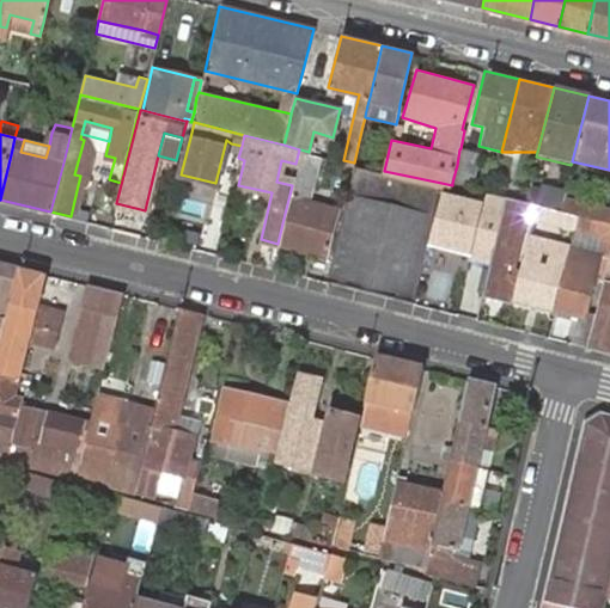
[(457,165),(453,178),(473,183),(479,153),(461,148),(459,149),(457,165)]
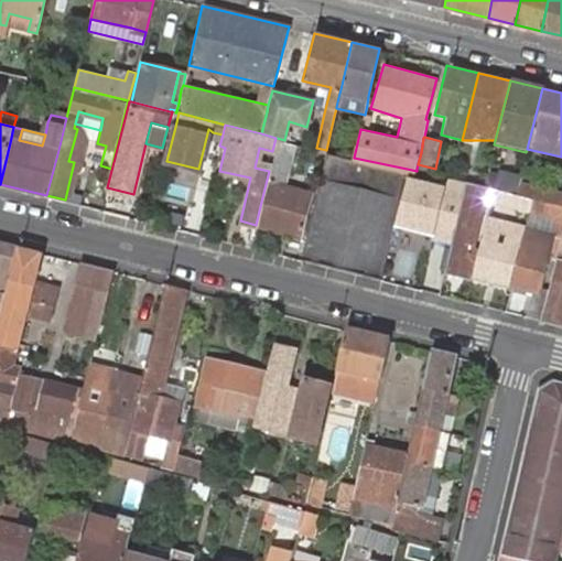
[(301,259),(379,278),(391,229),(407,171),(354,158),(326,151),(301,259)]
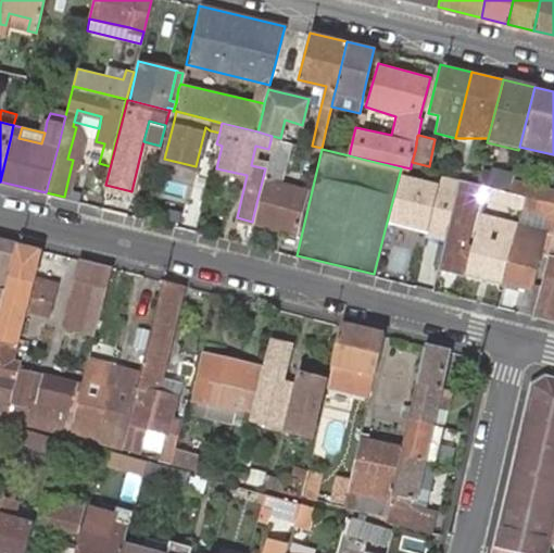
[(254,221),(296,230),(306,188),(280,181),(286,160),(271,156),(265,177),(266,177),(254,221)]
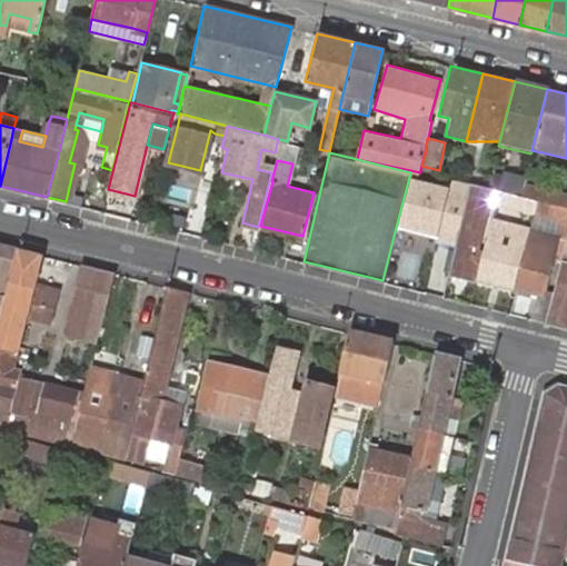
[(504,175),(491,172),(488,187),(497,189),(499,189),(504,175)]
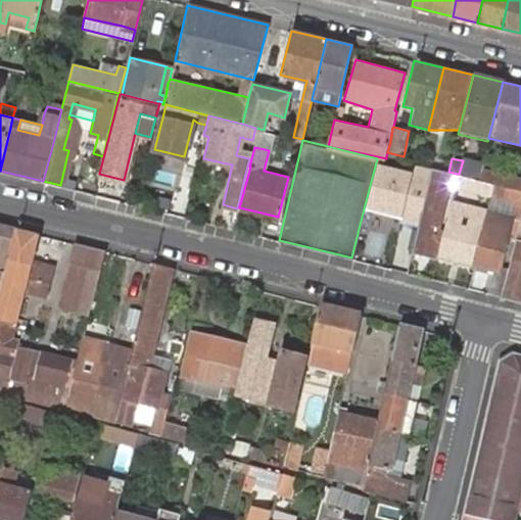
[(286,170),(294,172),(296,161),(288,159),(286,170)]
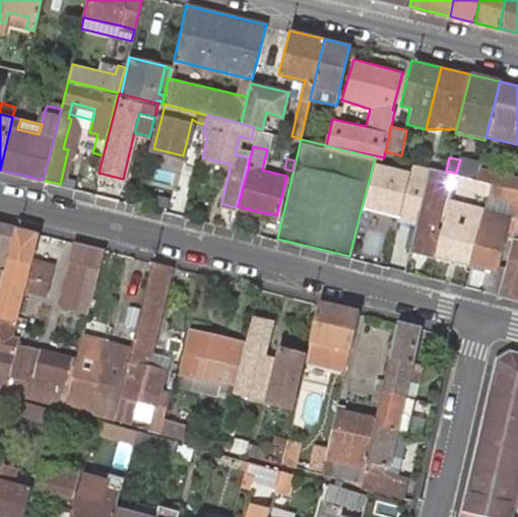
[(425,186),(426,180),(429,167),(415,165),(407,163),(405,169),(378,160),(361,211),(414,225),(425,186)]
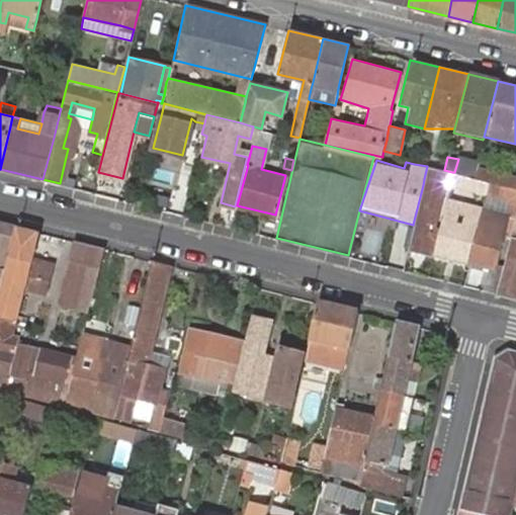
[(487,180),(515,187),(515,176),(477,167),(474,177),(487,180)]
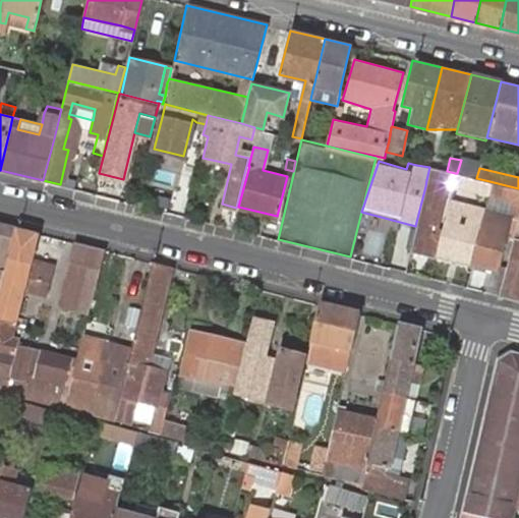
[(487,189),(489,181),(476,178),(457,173),(455,173),(453,184),(481,190),(477,207),(479,207),(483,208),(485,197),(487,189)]
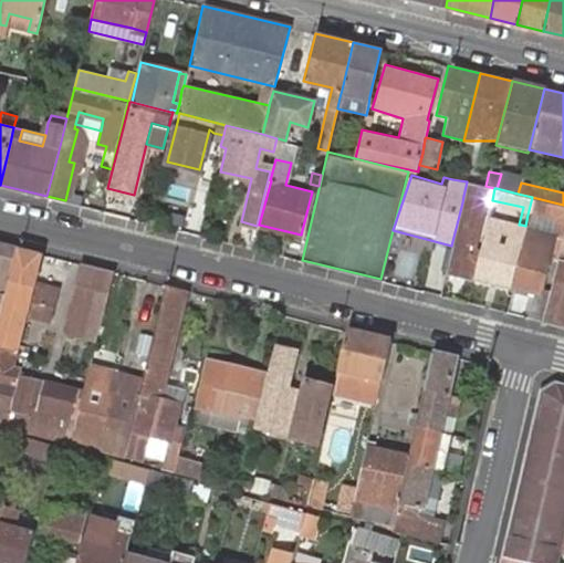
[(447,269),(473,275),(479,252),(473,251),(484,200),(463,196),(462,202),(451,246),(447,269)]
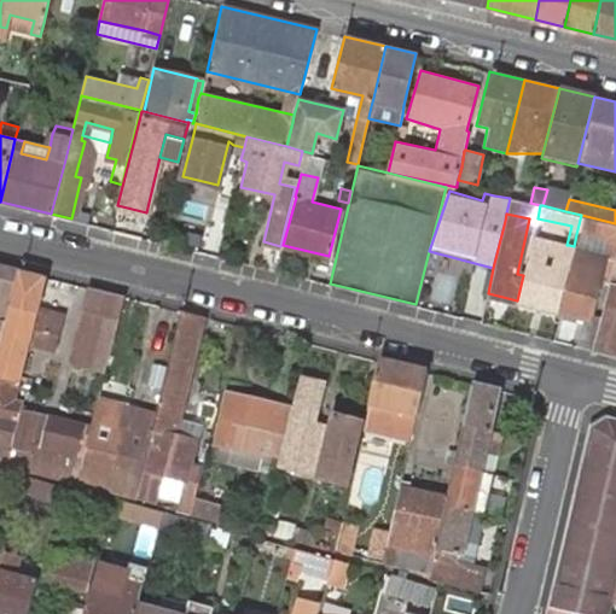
[(611,274),(612,270),(615,256),(615,223),(581,215),(579,224),(576,234),(574,246),(570,258),(559,311),(583,317),(592,320),(604,272),(611,274)]
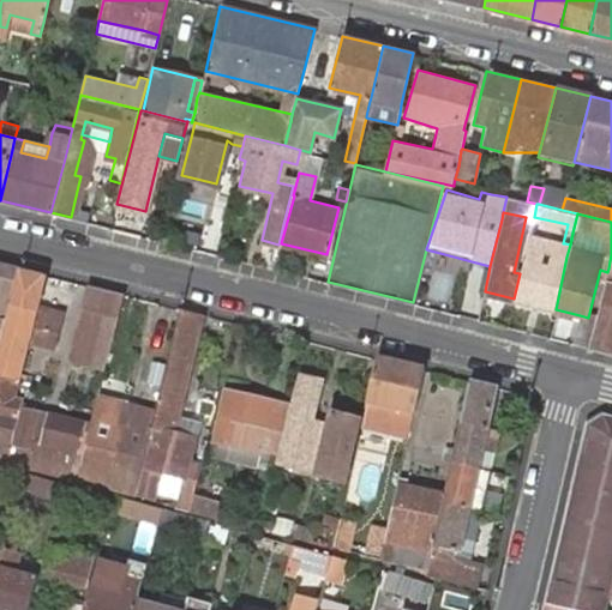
[(567,257),(570,245),(565,243),(563,243),(529,235),(527,247),(567,257)]
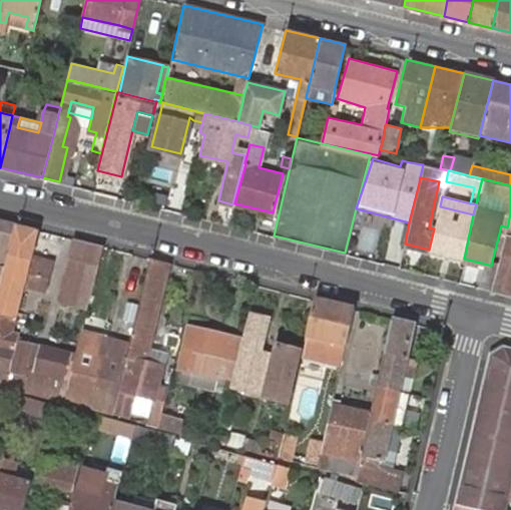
[(464,259),(473,214),(440,206),(434,228),(429,249),(464,259)]
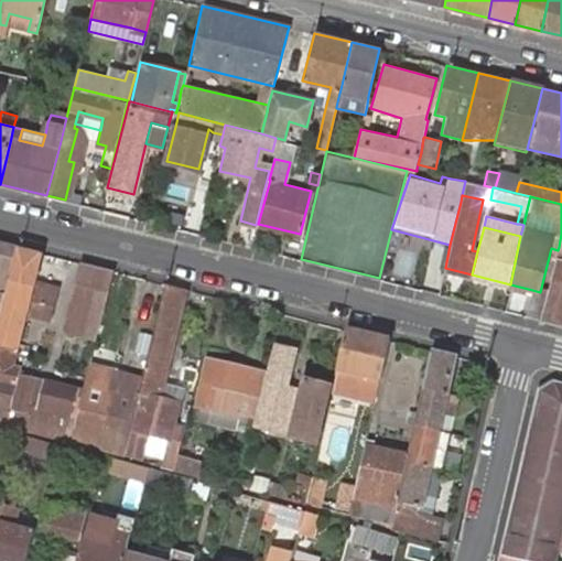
[(17,245),(0,240),(0,308),(2,299),(4,289),(8,279),(17,245)]
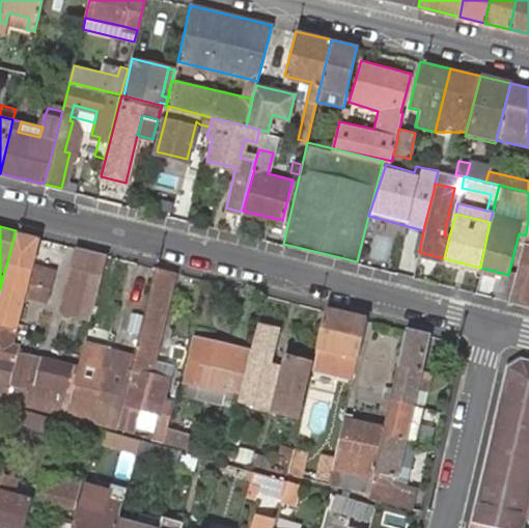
[(37,235),(16,230),(7,262),(4,272),(26,278),(26,281),(42,284),(39,292),(48,294),(53,271),(29,265),(37,235)]
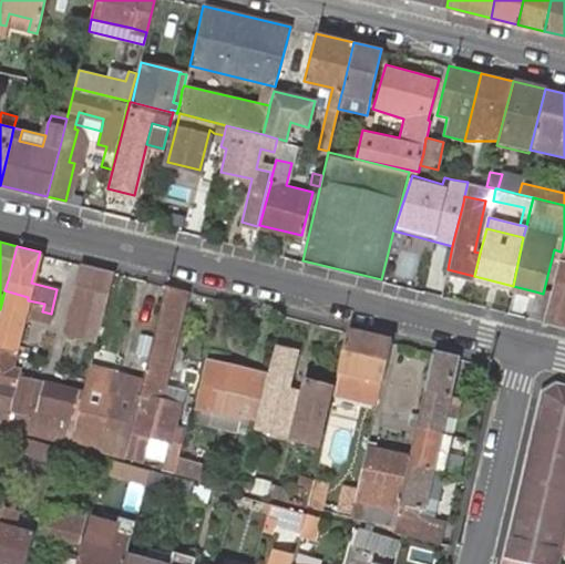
[(564,325),(564,259),(560,258),(550,295),(544,320),(564,325)]
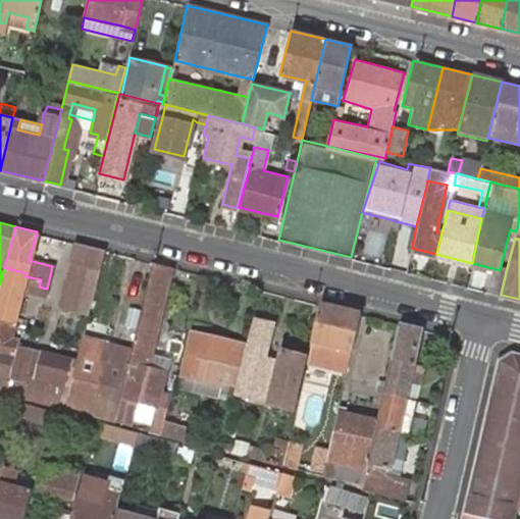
[(105,249),(72,241),(62,283),(68,286),(86,290),(93,292),(105,249)]
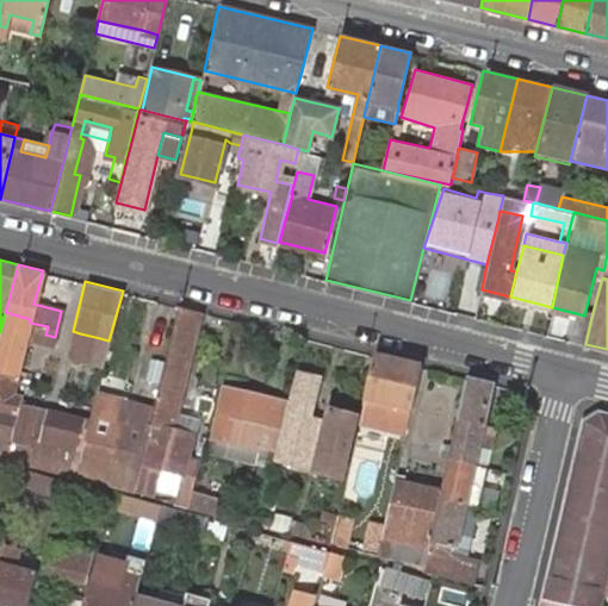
[(199,310),(178,304),(153,404),(152,410),(149,422),(148,425),(136,474),(132,485),(132,487),(153,492),(155,482),(160,464),(181,469),(177,487),(174,499),(187,503),(190,488),(197,457),(186,455),(192,432),(194,419),(174,414),(199,310)]
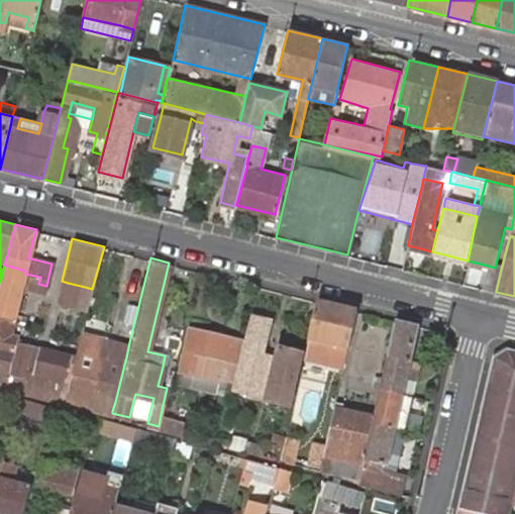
[(4,265),(2,274),(0,282),(0,312),(13,316),(21,285),(44,291),(46,286),(38,284),(40,277),(25,274),(25,271),(4,265)]
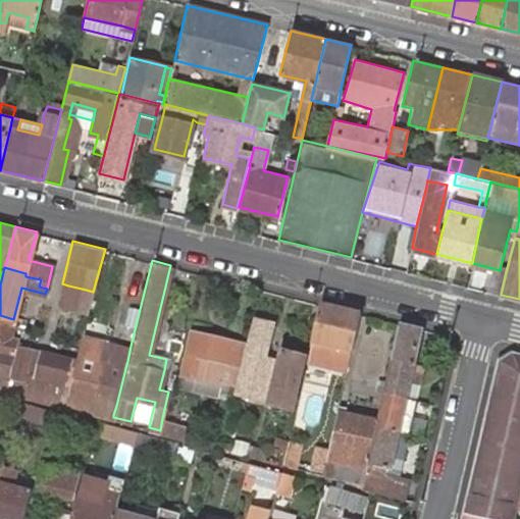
[(486,291),(501,295),(506,271),(500,270),(492,268),(486,291)]
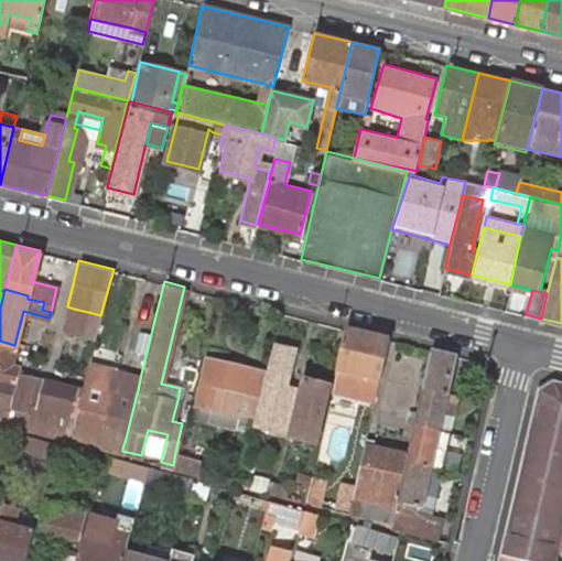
[(388,337),(346,326),(336,365),(379,376),(388,337)]
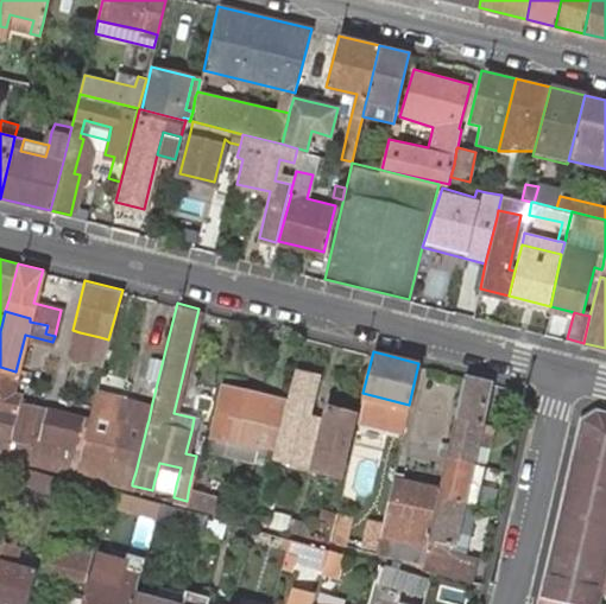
[(0,433),(17,438),(11,456),(21,459),(36,405),(16,401),(18,393),(11,390),(16,372),(0,367),(0,433)]
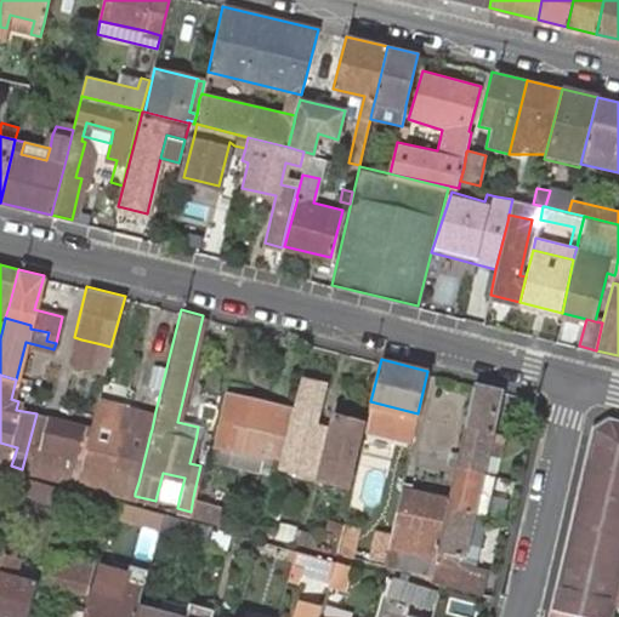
[(280,467),(312,473),(323,426),(311,422),(321,381),(301,377),(280,467)]
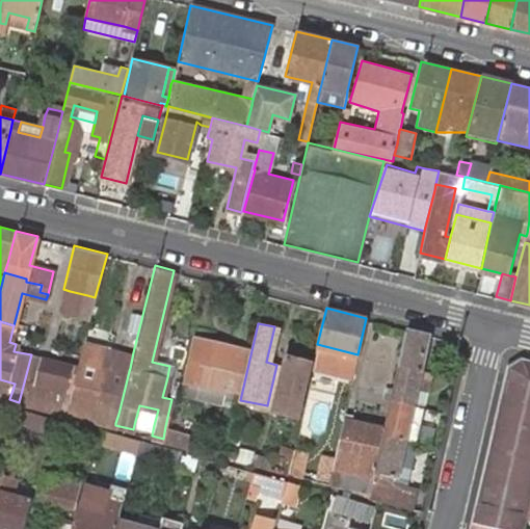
[(427,334),(406,327),(398,363),(419,368),(427,334)]
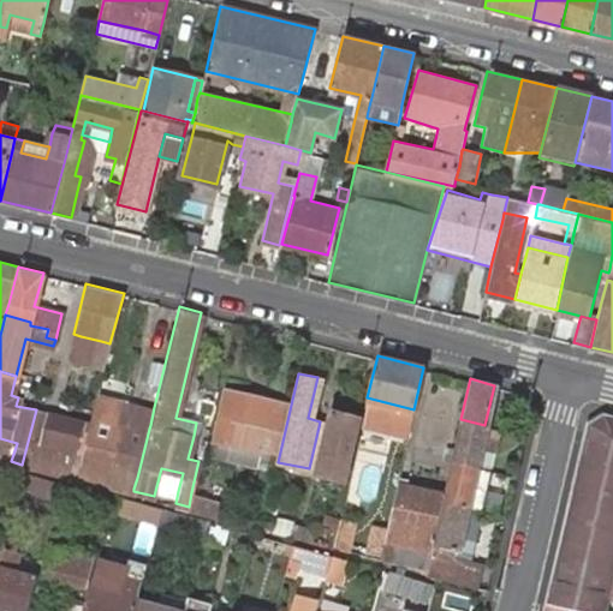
[(277,449),(289,401),(225,387),(213,438),(259,449),(275,454),(277,449)]
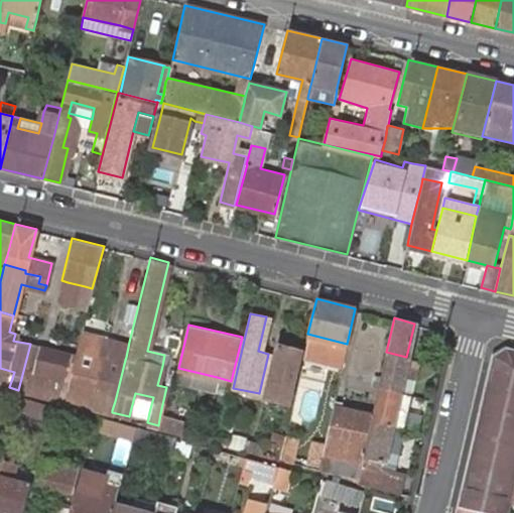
[(347,344),(307,334),(303,354),(343,363),(347,344)]
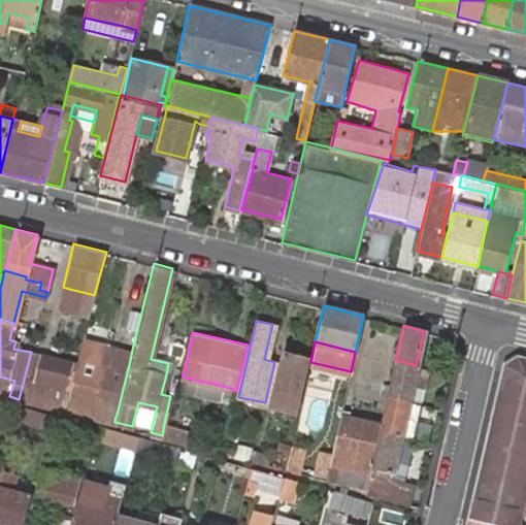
[(103,362),(77,356),(76,359),(67,397),(86,401),(83,412),(92,414),(94,404),(118,411),(128,368),(129,365),(131,355),(132,350),(108,343),(103,362)]
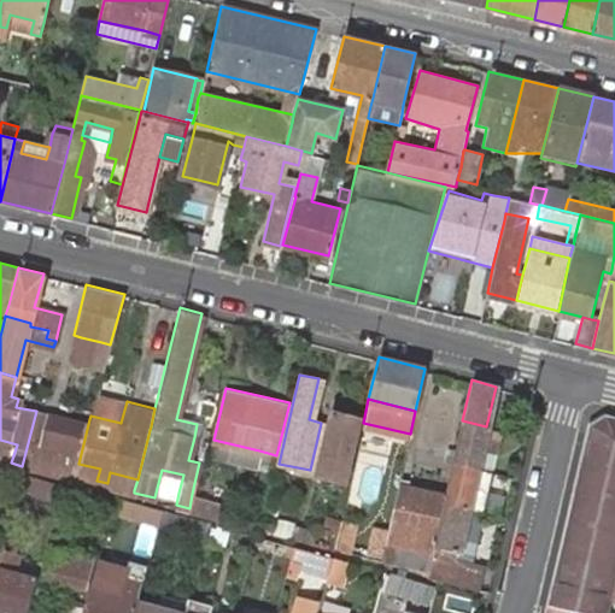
[(36,411),(22,466),(31,469),(74,479),(78,464),(89,419),(46,411),(46,413),(36,411)]
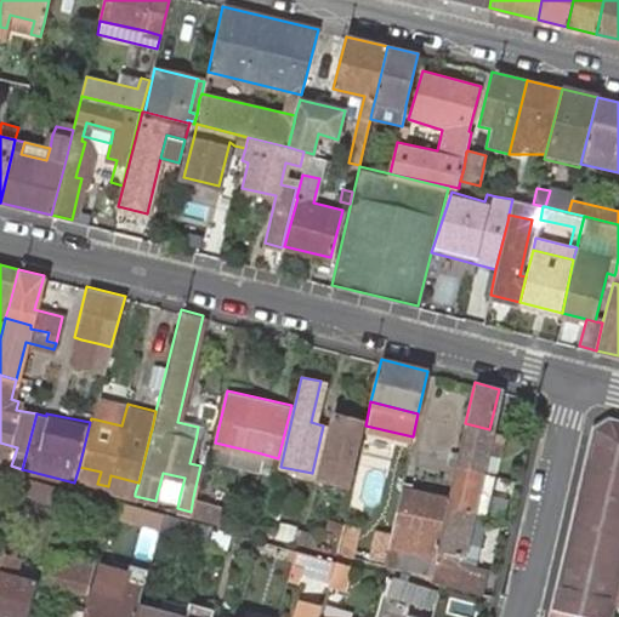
[(319,478),(347,484),(362,421),(334,415),(319,478)]
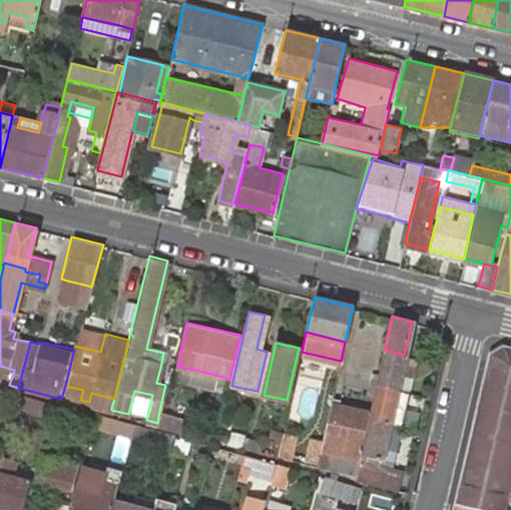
[(454,502),(452,509),(504,509),(510,482),(510,345),(502,343),(489,351),(454,502)]
